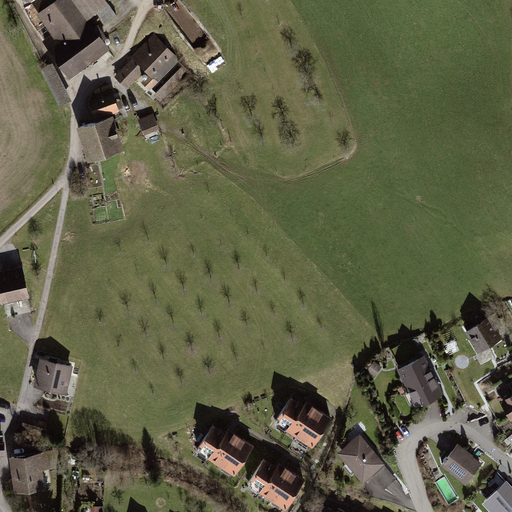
[(28,0),(35,2),(40,9),(52,0),(28,0)]
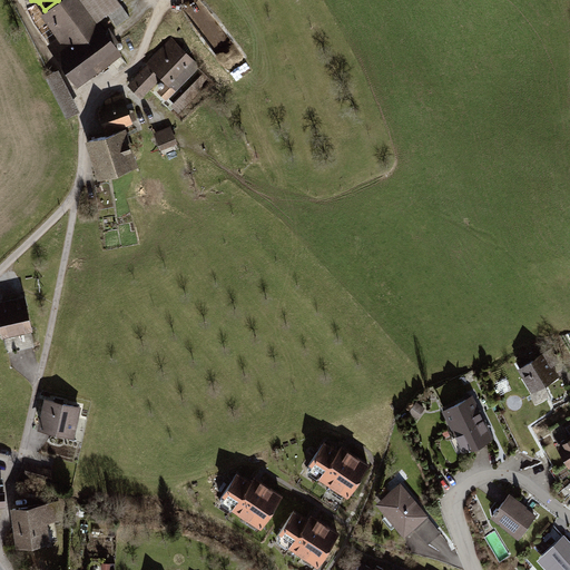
[(58,0),(45,10),(62,37),(49,46),(75,81),(117,49),(97,22),(80,0),(58,0)]
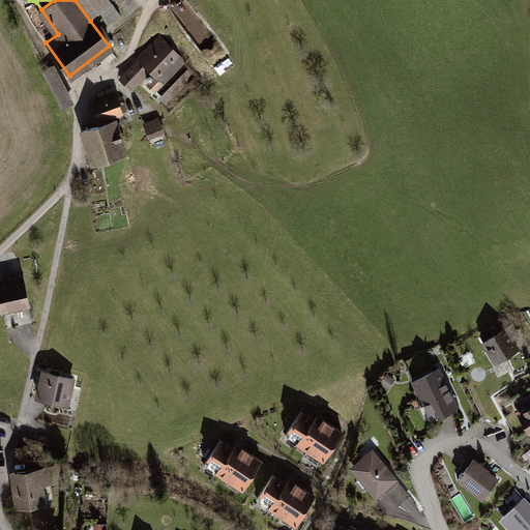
[(109,0),(75,0),(90,21),(113,5),(109,0)]
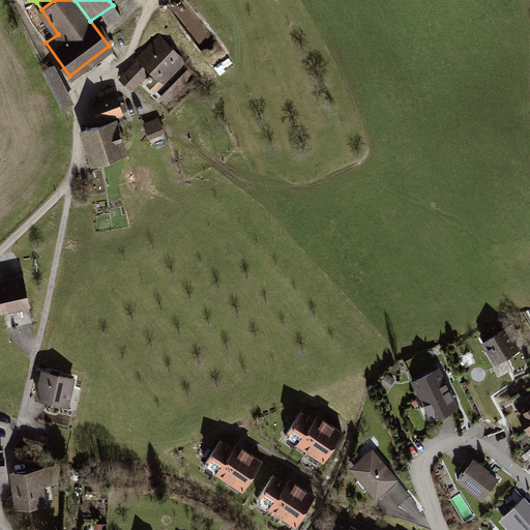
[(137,59),(118,78),(133,92),(151,74),(153,77),(146,84),(155,94),(187,62),(159,34),(136,58),(137,59)]
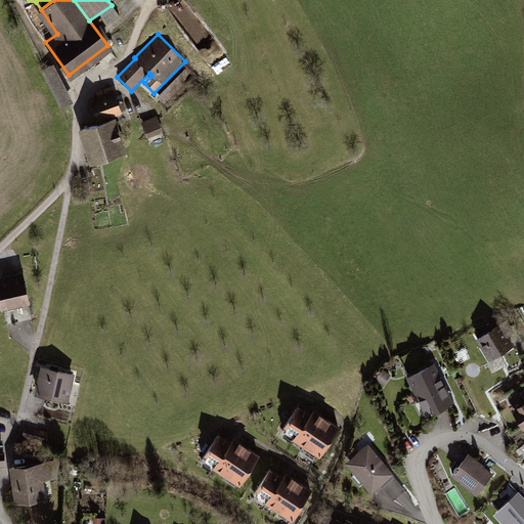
[(53,63),(41,69),(60,107),(73,101),(53,63)]
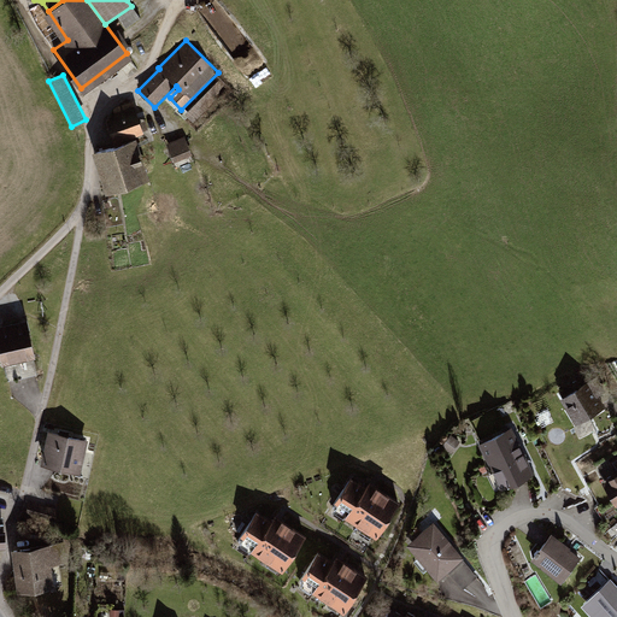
[(219,78),(184,113),(193,123),(228,87),(219,78)]
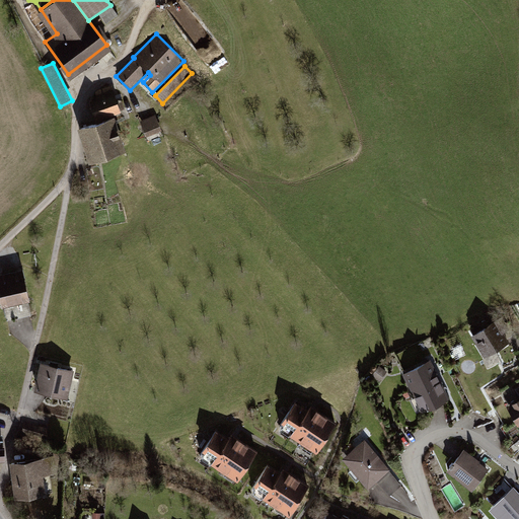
[(120,110),(112,86),(98,90),(96,92),(98,100),(91,102),(95,118),(120,110)]
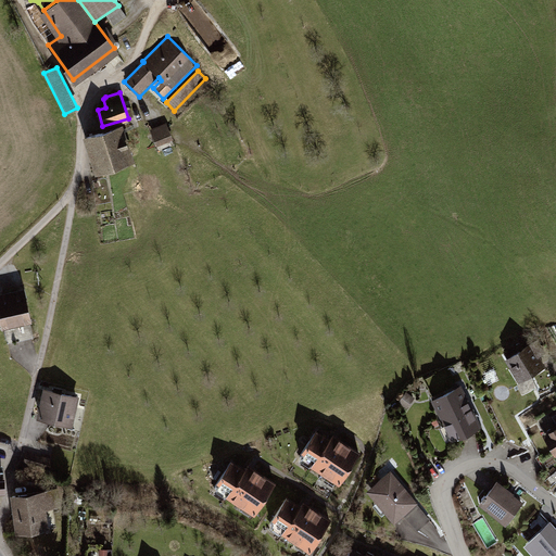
[(166,123),(150,129),(156,146),(174,140),(166,123)]
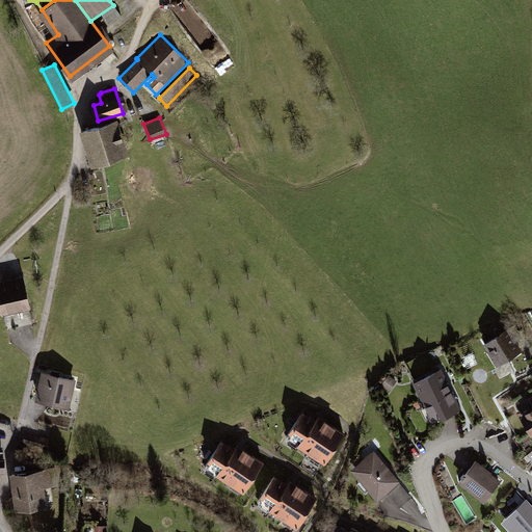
[(125,153),(114,122),(82,132),(92,163),(125,153)]
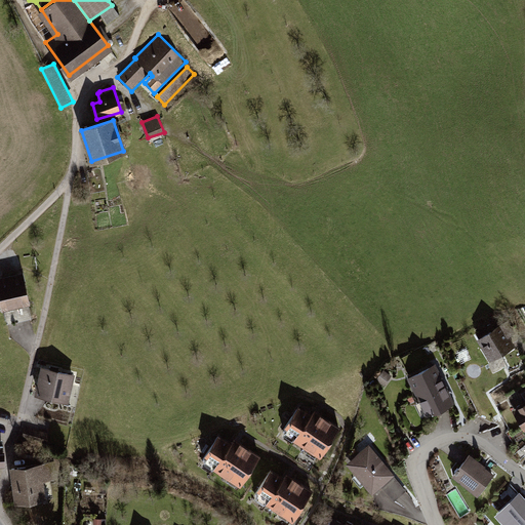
[(23,272),(8,275),(18,321),(32,318),(29,304),(30,303),(23,272)]
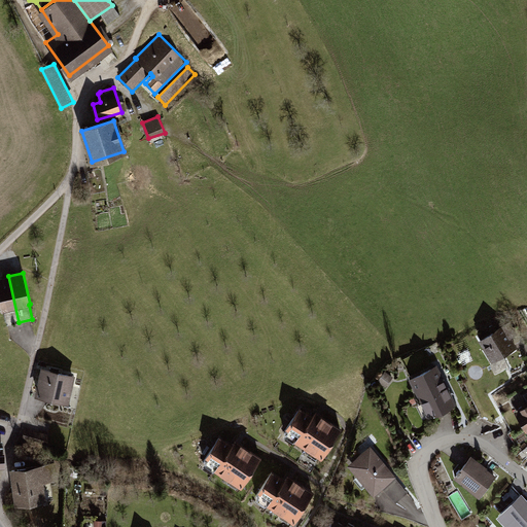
[(8,276),(0,277),(0,303),(2,311),(3,310),(6,325),(19,322),(8,276)]
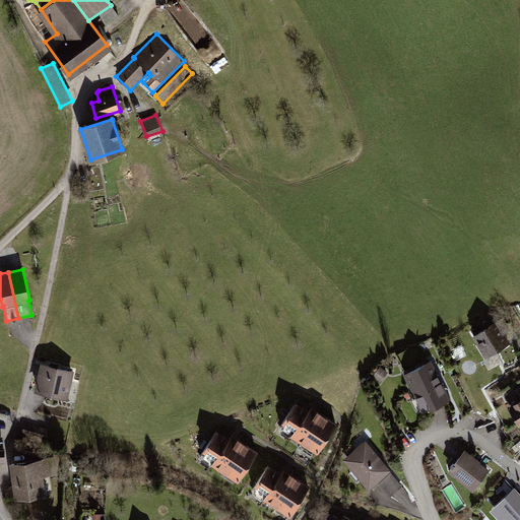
[(501,318),(471,335),(483,359),(510,343),(505,333),(508,331),(501,318)]
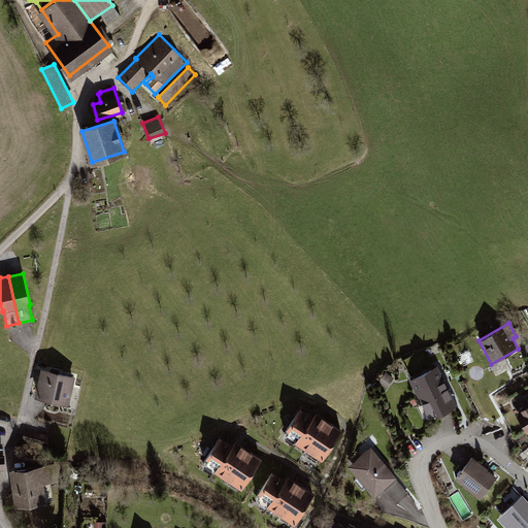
[(437,366),(409,378),(428,419),(457,405),(437,366)]
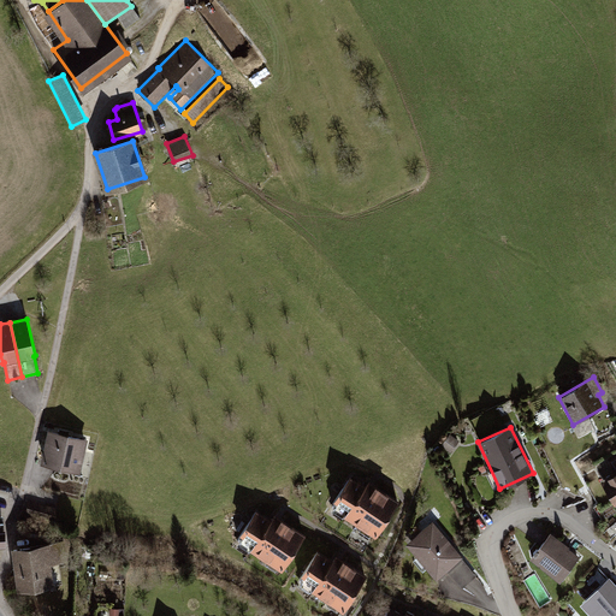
[(88,437),(48,428),(40,462),(81,472),(88,437)]
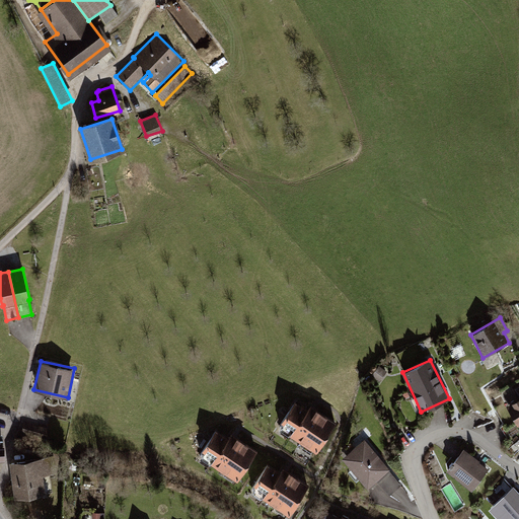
[(518,426),(518,425),(518,397),(506,405),(518,426)]
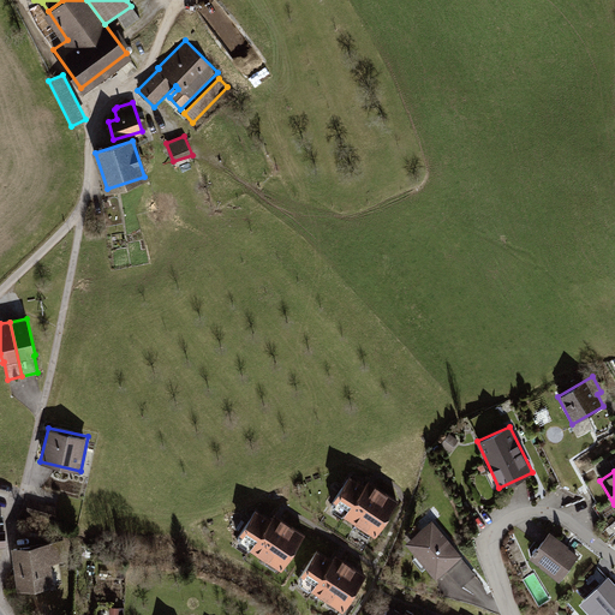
[(347,475),(326,506),(374,536),(398,500),(368,478),(363,484),(347,475)]
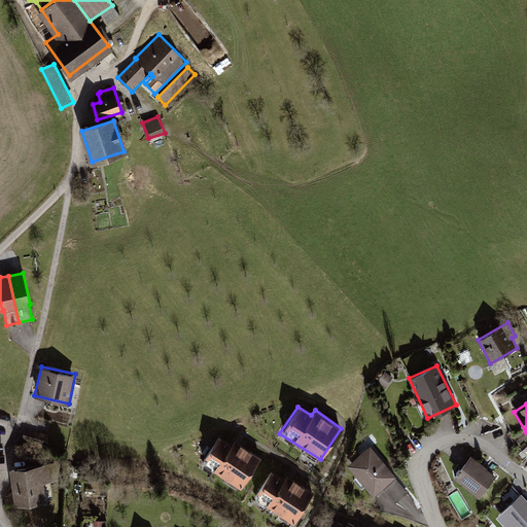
[(25,428),(21,443),(46,449),(49,434),(40,431),(40,433),(25,428)]
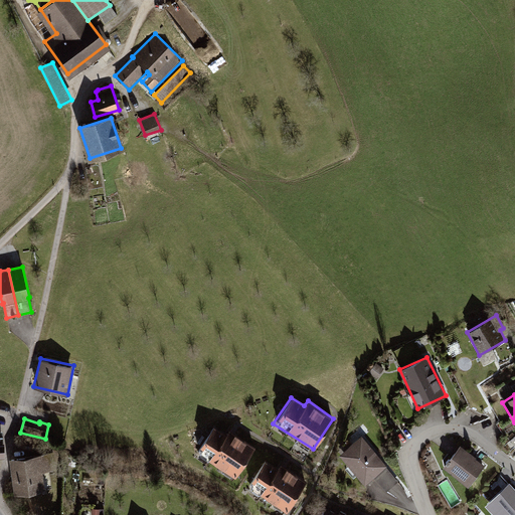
[(214,424),(197,451),(235,477),(256,446),(229,428),(227,433),(214,424)]
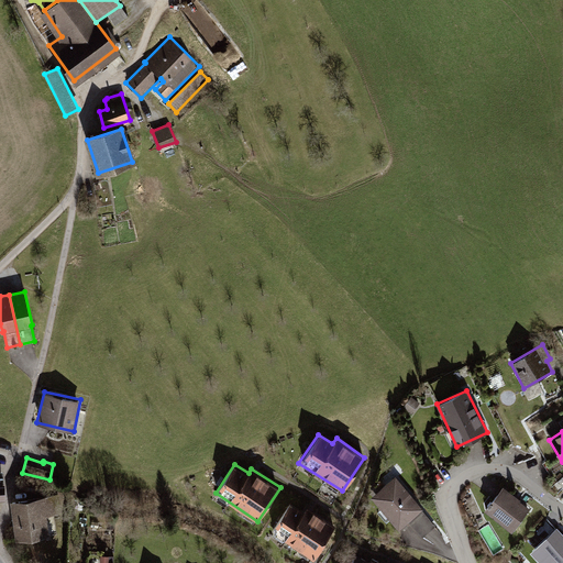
[(395,476),(370,496),(398,530),(422,510),(395,476)]
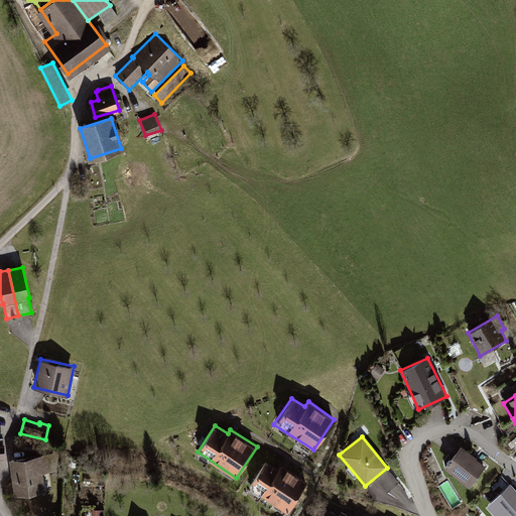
[(461,445),(443,468),(469,488),(487,467),(461,445)]
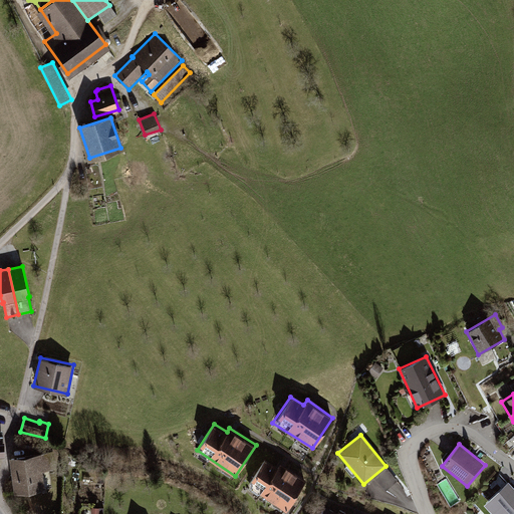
[(52,450),(9,456),(15,494),(52,488),(49,469),(54,468),(52,450)]
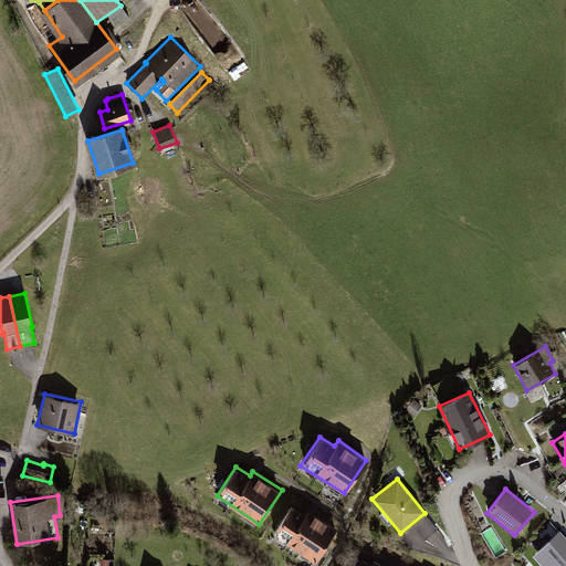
[(291,504),(271,533),(314,563),(337,527),(308,509),(305,514),(291,504)]
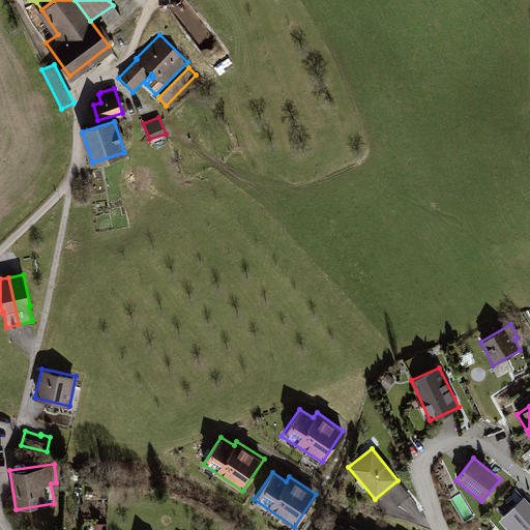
[(529,529),(529,502),(524,497),(498,520),(507,529),(529,529)]
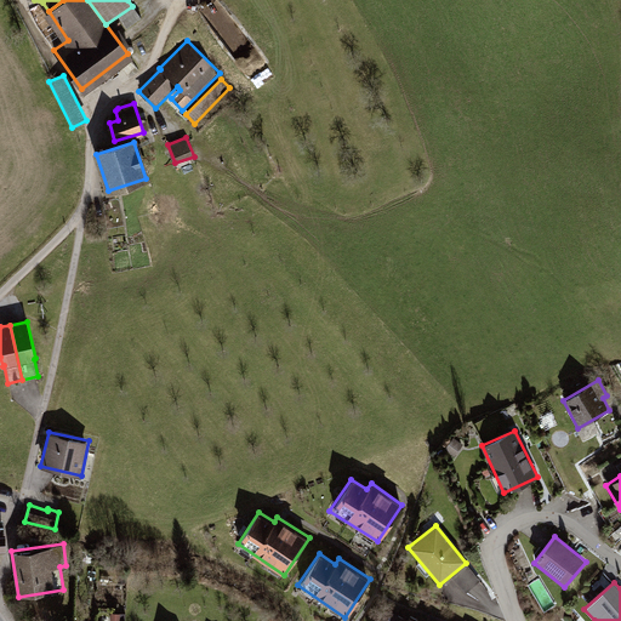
[(408,619),(382,607),(375,620),(422,620),(410,615),(408,619)]
